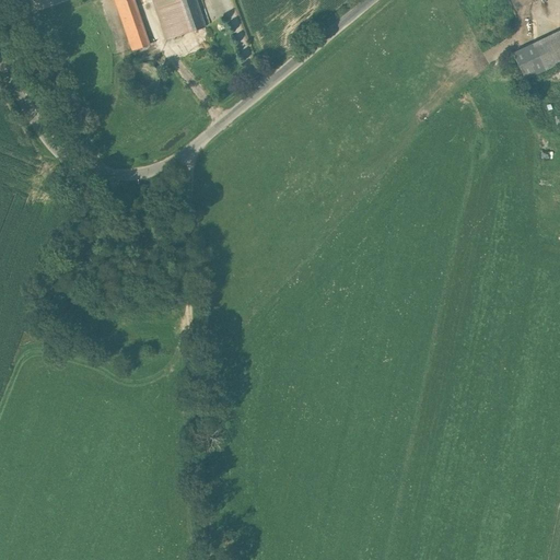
[(149,45),(133,0),(115,0),(132,50),(149,45)]
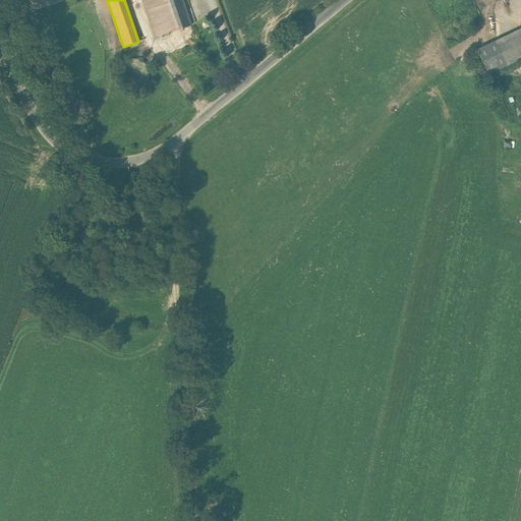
[(181,0),(142,0),(155,37),(191,25),(190,23),(181,0)]
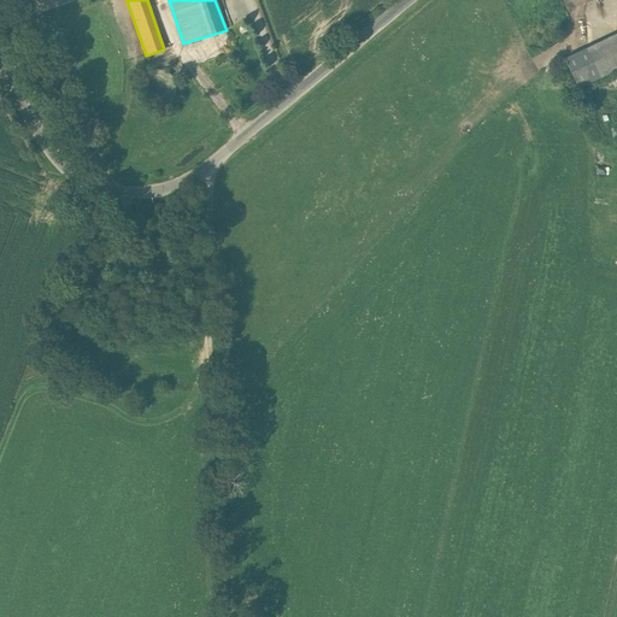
[(616,34),(588,48),(601,76),(616,68),(616,34)]
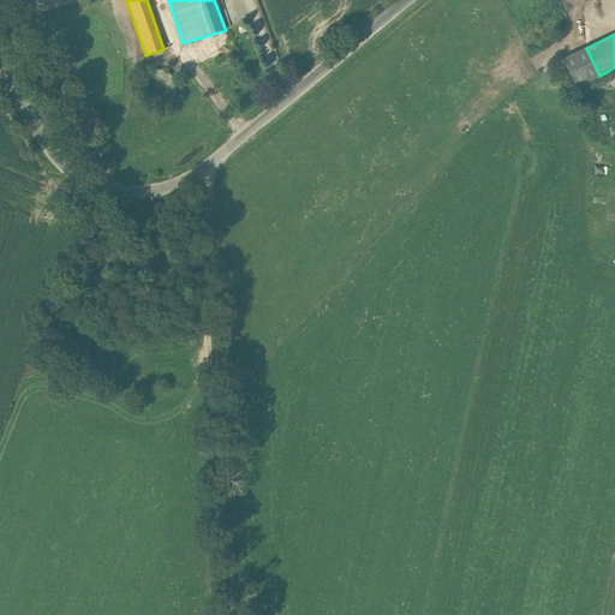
[(586,48),(565,59),(578,85),(599,76),(586,48)]
